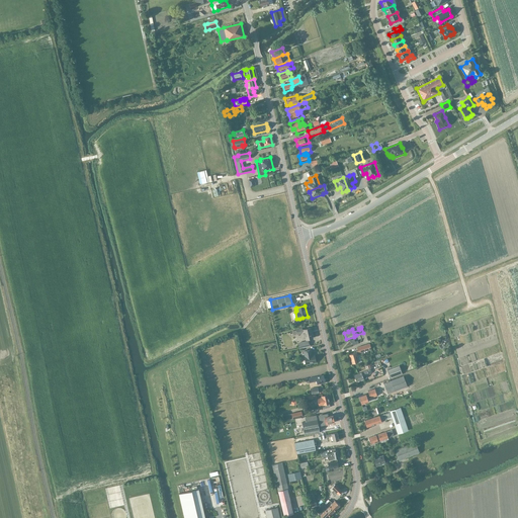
[(303,328),(296,330),(297,334),(303,333),(303,337),(306,336),(306,340),(313,338),(311,328),(303,330),(303,328)]
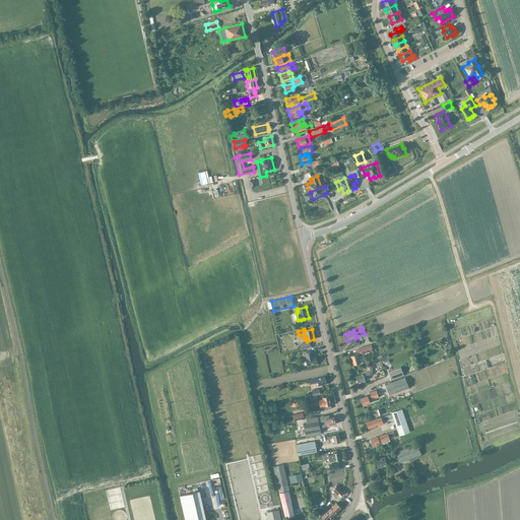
[(359,353),(350,355),(353,365),(361,363),(359,356),(365,355),(364,352),(373,349),(372,345),(368,346),(359,348),(360,352),(359,352),(359,353)]
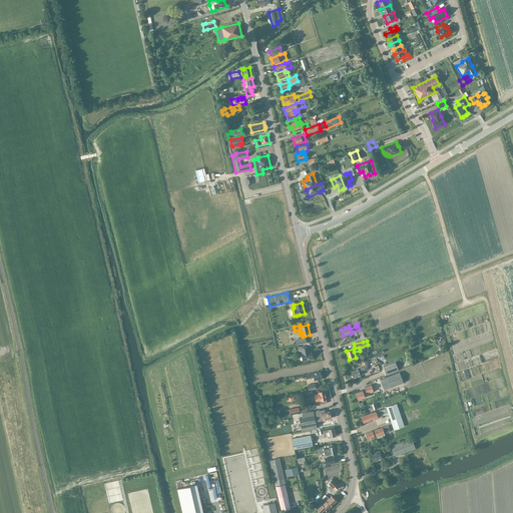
[(303,361),(313,359),(312,351),(309,352),(308,347),(301,348),(302,353),(303,361)]
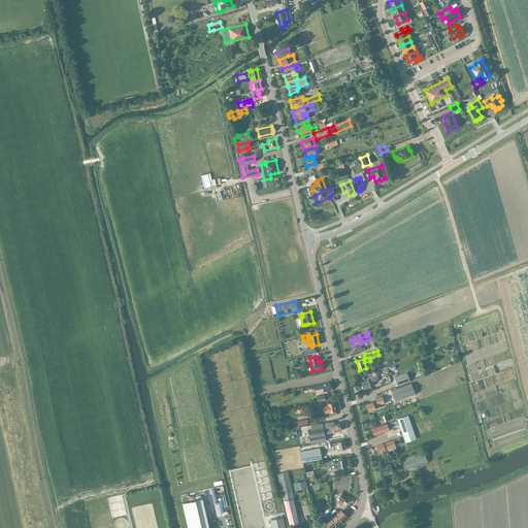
[(398,385),(409,381),(407,373),(395,377),(398,385)]
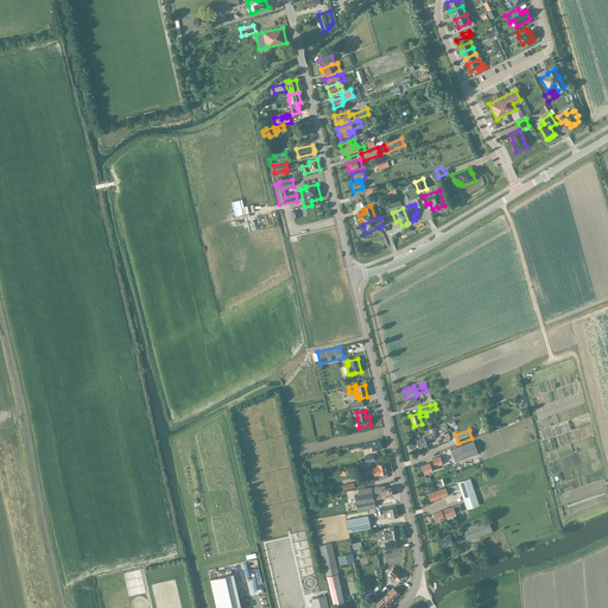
[(431,435),(416,441),(418,448),(430,443),(430,442),(430,441),(434,439),(431,435)]
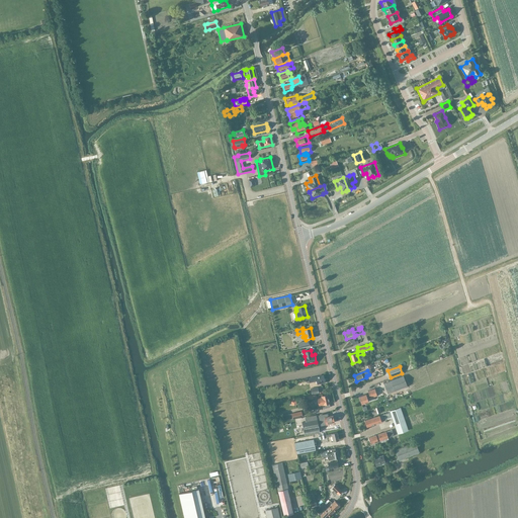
[(317,383),(325,382),(324,375),(309,378),(310,382),(317,380),(317,383)]
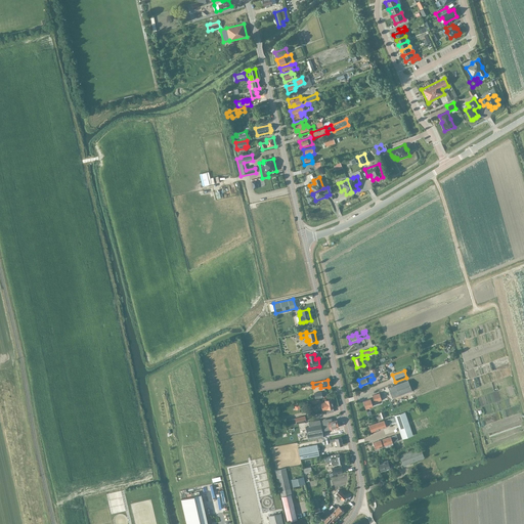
[(408,381),(389,388),(395,405),(415,397),(408,381)]
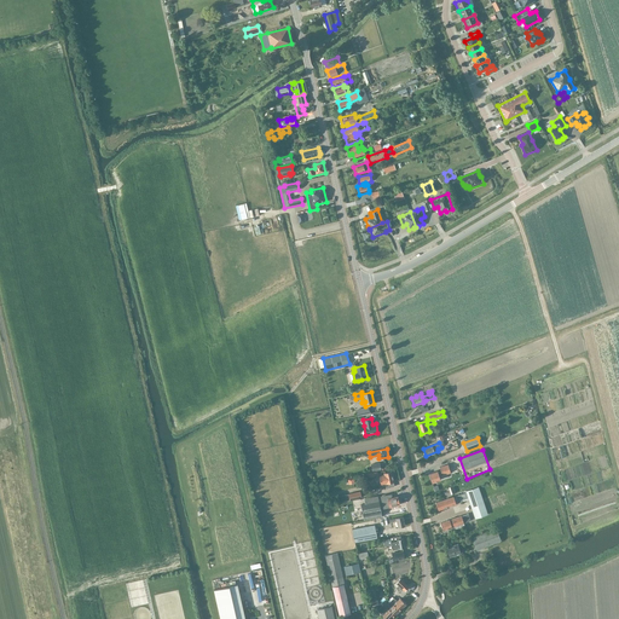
[(451,473),(449,464),(440,467),(441,470),(438,472),(429,474),(432,482),(440,480),(439,476),(451,473)]
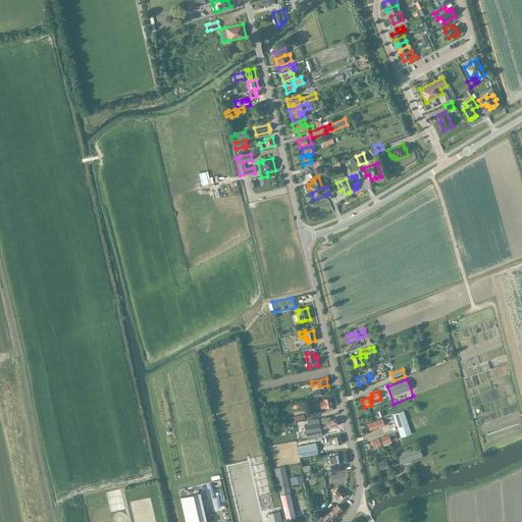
[(324,401),(319,402),(321,409),(325,408),(326,412),(332,410),(331,407),(332,407),(330,398),(323,399),(324,401)]
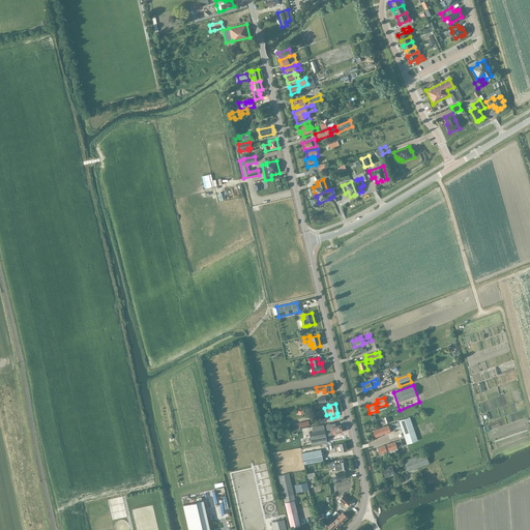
[(388,425),(374,431),(376,437),(390,432),(396,430),(402,428),(403,433),(413,429),(410,417),(399,420),(400,421),(394,423),(388,425)]
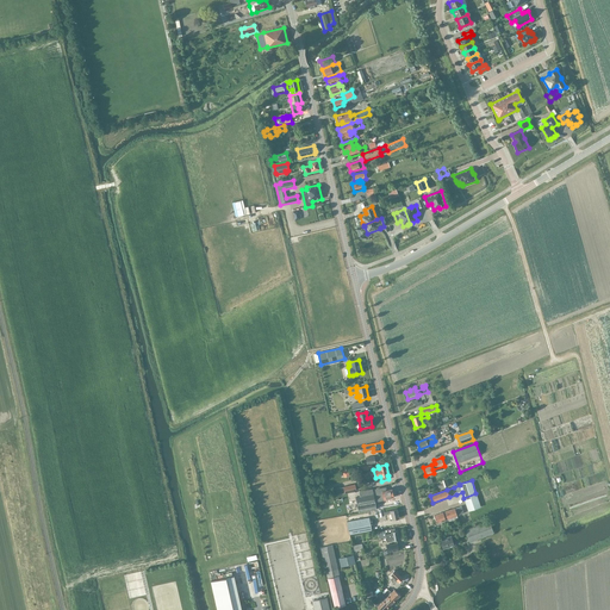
[(385,490),(377,490),(377,492),(378,500),(384,498),(384,499),(394,497),(392,489),(385,491),(385,490)]
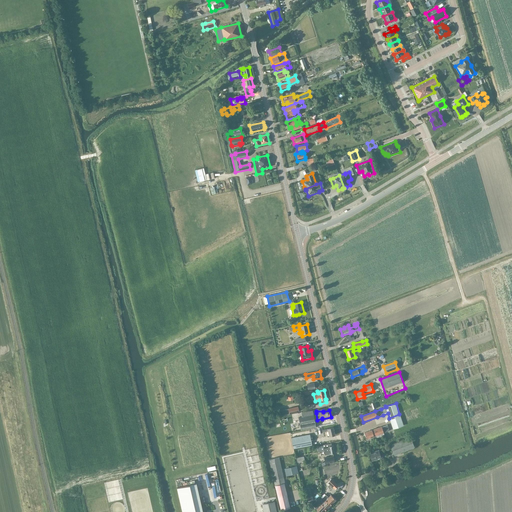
[(399,414),(389,418),(393,429),(403,425),(399,414)]
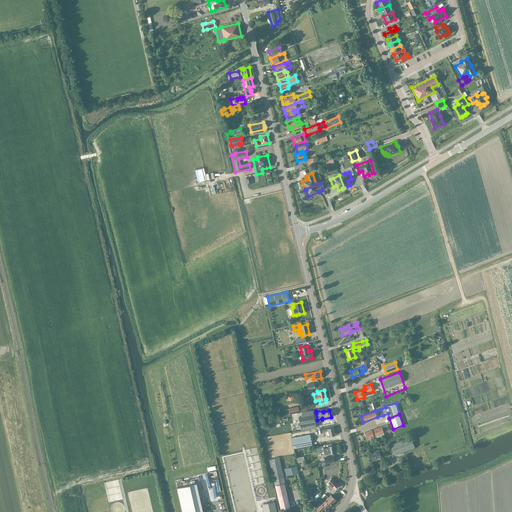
[(299,417),(301,430),(316,427),(313,415),(299,417)]
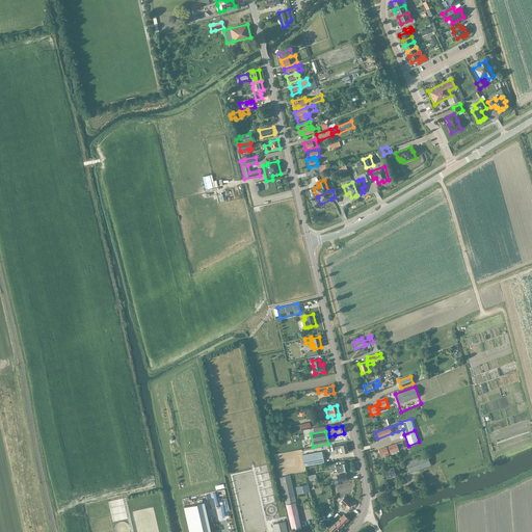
[(397,444),(378,449),(381,456),(405,448),(403,442),(397,444)]
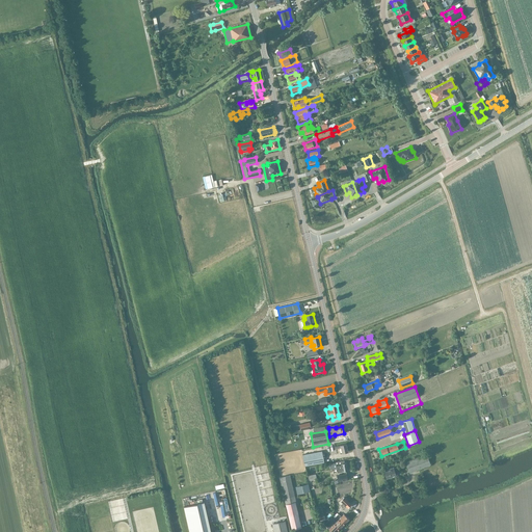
[(341,448),(342,453),(348,452),(346,444),(335,447),(336,450),(341,448)]
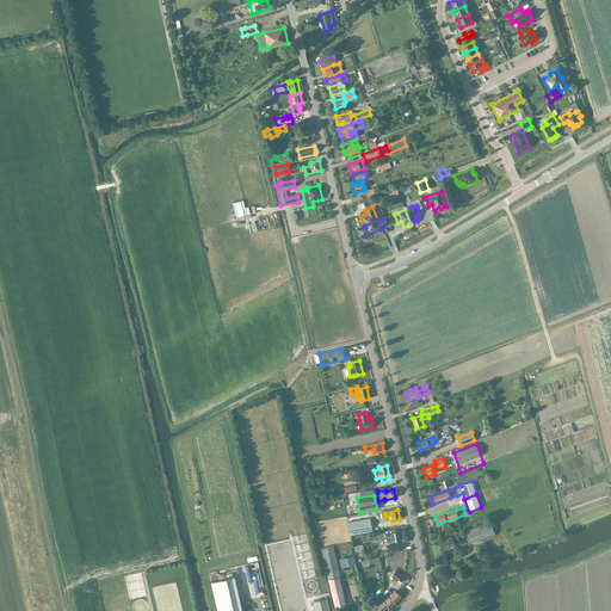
[(370,518),(347,523),(350,536),(372,531),(370,518)]
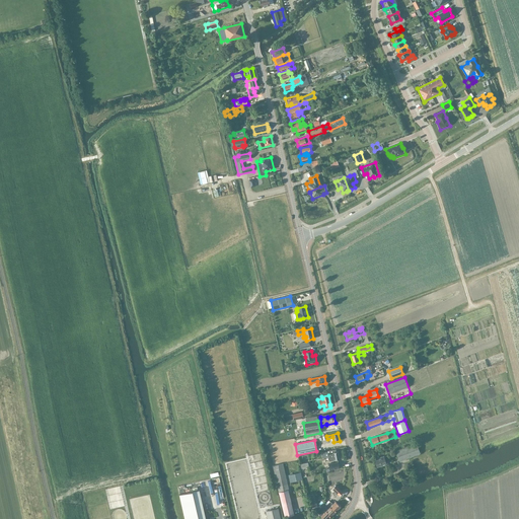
[(400,461),(420,453),(416,443),(396,451),(400,461)]
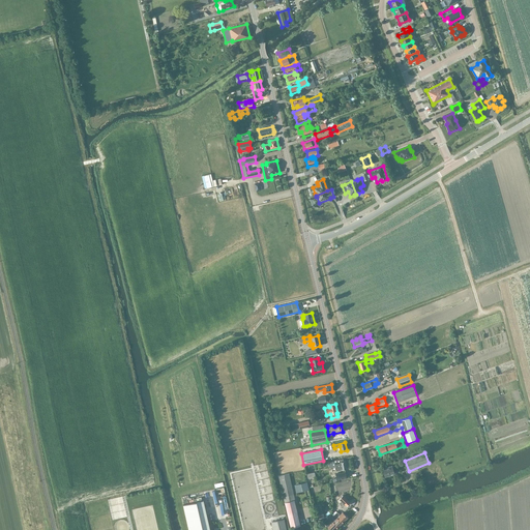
[(336,470),(342,469),(347,468),(346,461),(344,461),(343,459),(334,461),(328,462),(329,468),(335,466),(336,470)]
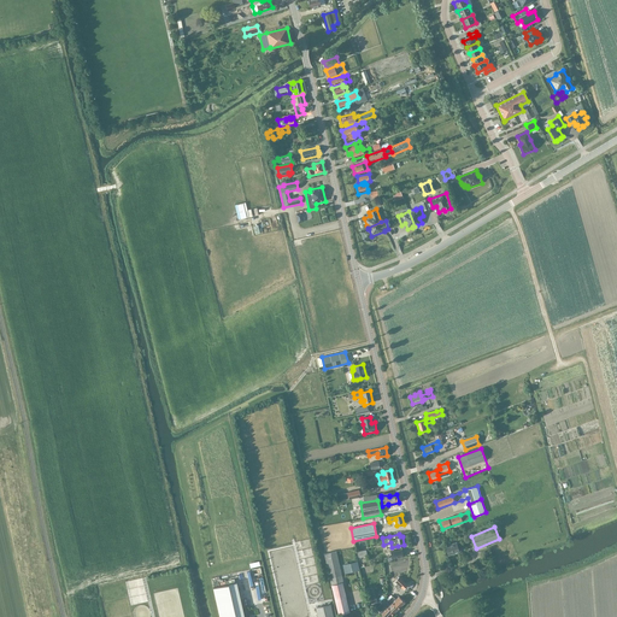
[(464,550),(463,546),(462,541),(457,542),(456,542),(448,545),(448,546),(446,547),(448,554),(454,552),(456,553),(458,553),(458,552),(459,551),(459,552),(464,550)]
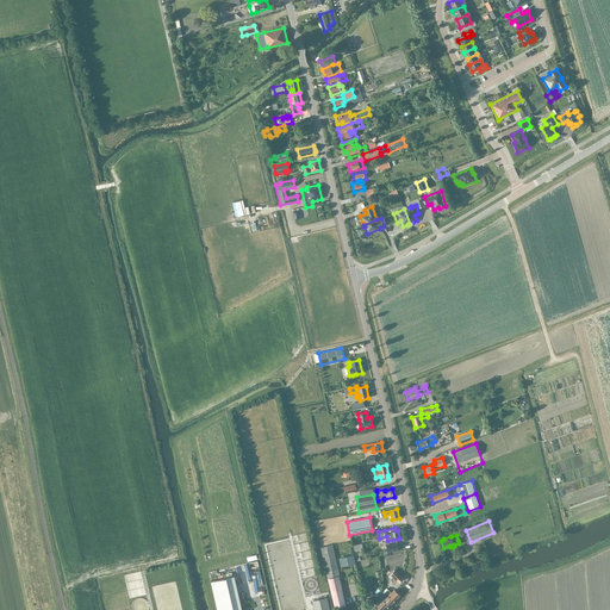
[(332,545),(321,547),(335,608),(346,605),(338,576),(340,576),(332,545)]
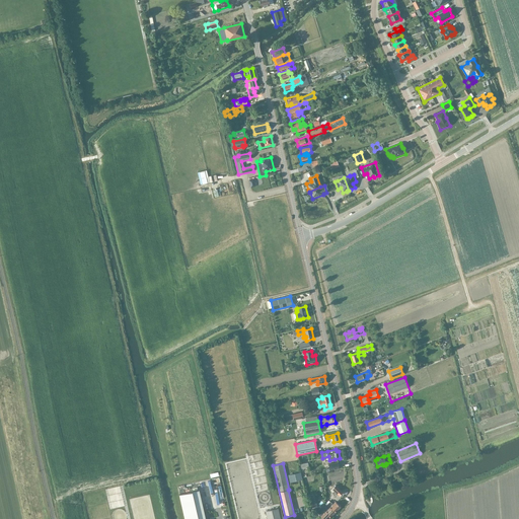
[(301,472),(288,475),(290,483),(302,480),(301,472)]
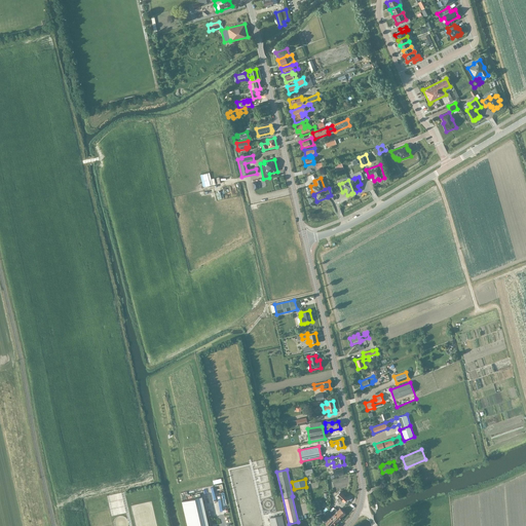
[(347,498),(340,492),(337,495),(344,502),(347,498)]
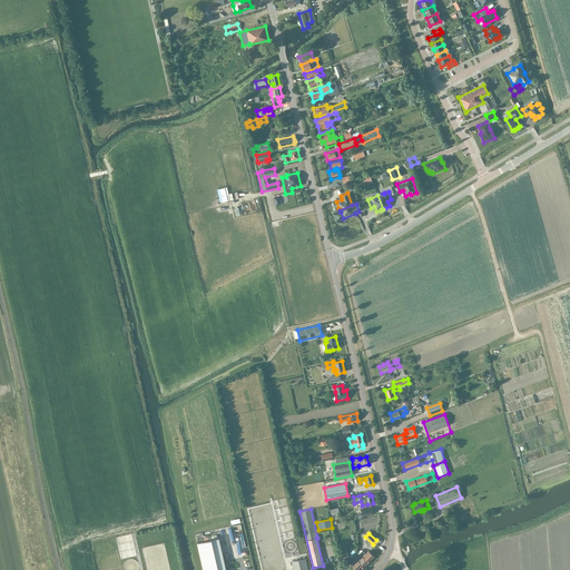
[(218,538),(197,542),(203,569),(231,569),(232,569),(228,563),(225,564),(218,538)]
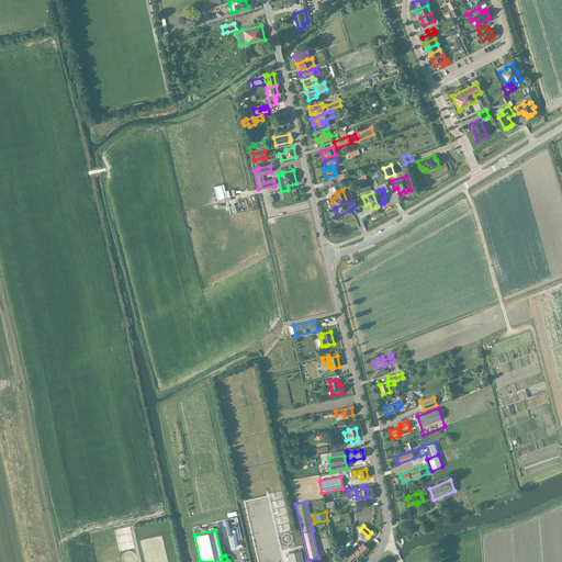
[(333,537),(335,550),(344,549),(340,536),(333,537)]
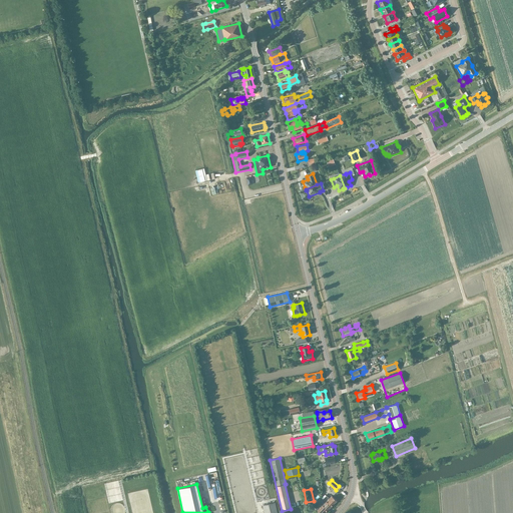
[(322,500),(323,500),(322,501),(324,504),(323,505),(328,509),(337,501),(332,496),(329,498),(327,495),(322,500)]
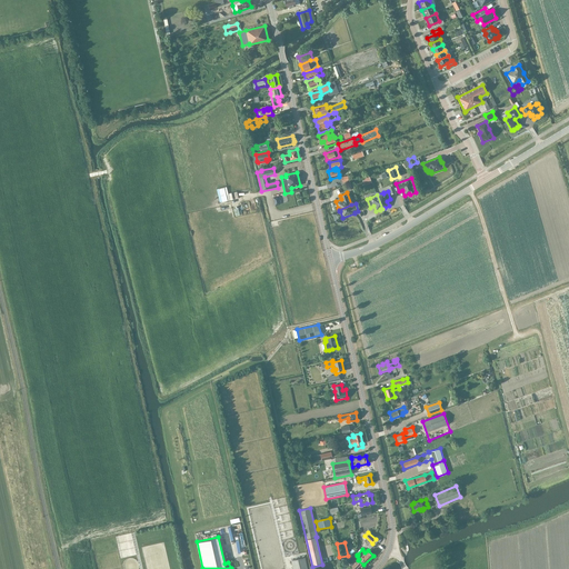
[(355,568),(359,568),(363,565),(358,560),(359,559),(357,556),(355,553),(347,561),(355,568)]
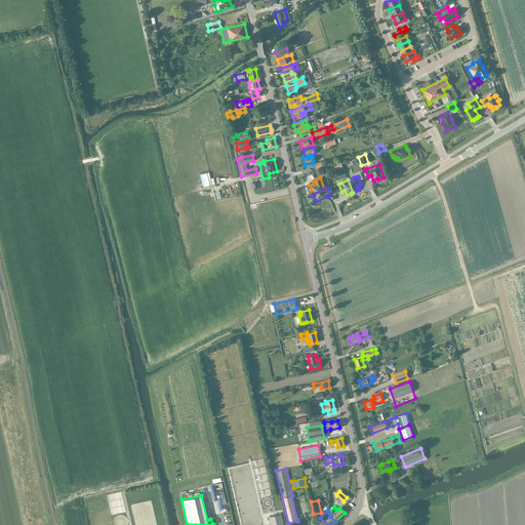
[(238,513),(239,524),(242,524),(253,523),(253,522),(258,521),(257,514),(251,515),(252,521),(246,521),(245,517),(242,517),(241,513),(238,513)]
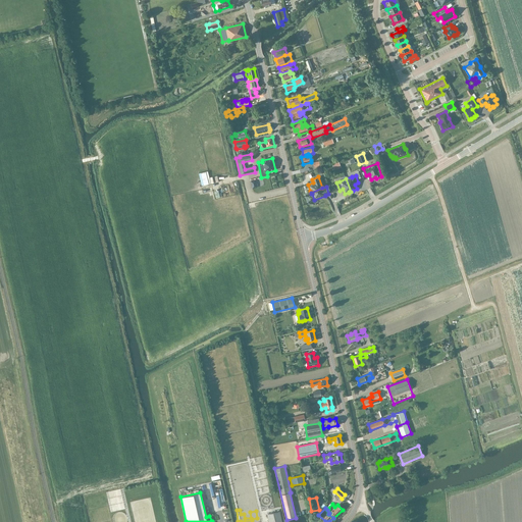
[(267,515),(268,521),(281,521),(279,512),(279,510),(277,511),(277,512),(267,515)]
